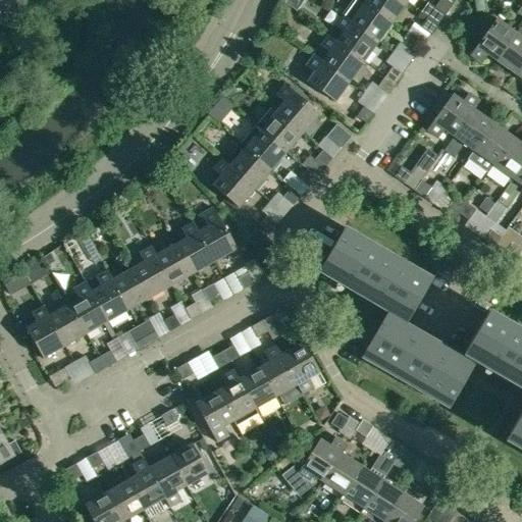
[(0,0),(0,9),(18,13),(20,0),(0,0)]
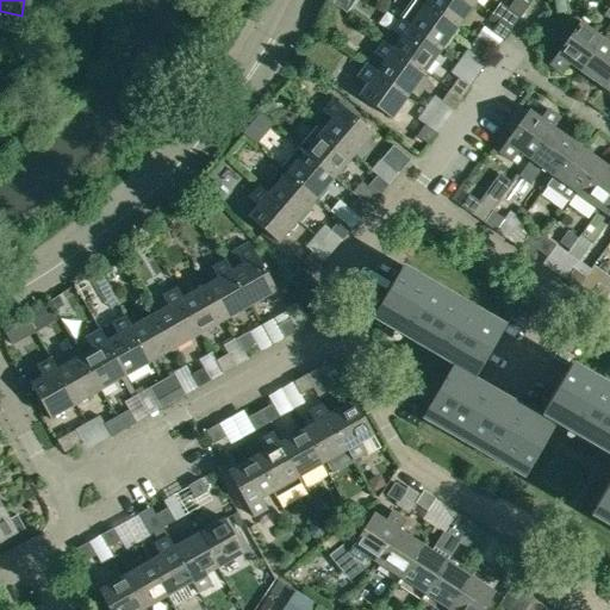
[(470,0),(428,0),(425,4),(458,26),(474,4),(470,0)]
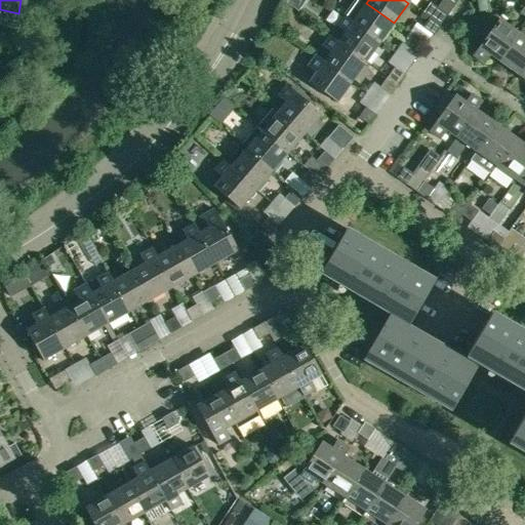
[(442,0),(437,8),(447,15),(454,5),(446,0),(442,0)]
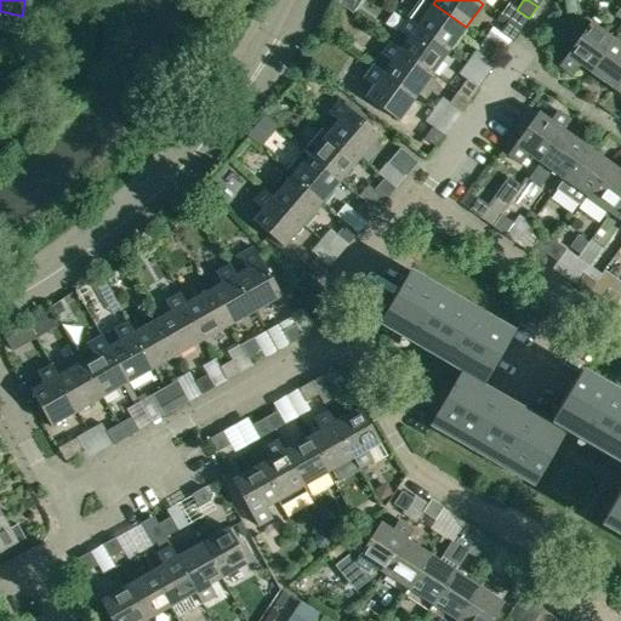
[(433,4),(416,27),(449,50),(466,27),(433,4)]
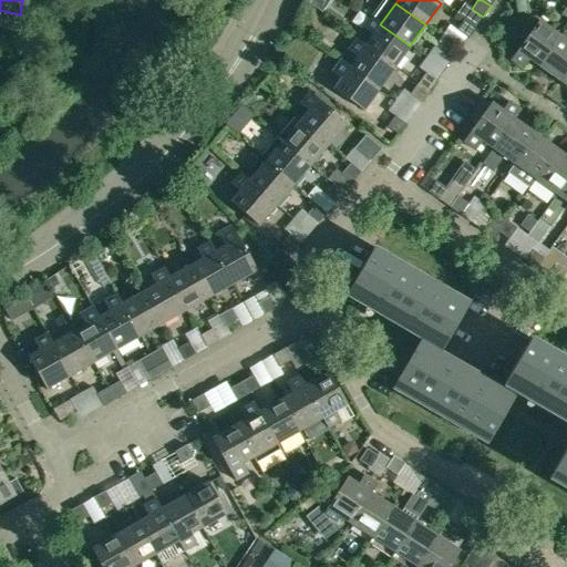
[(539,68),(560,38),(544,26),(547,20),(543,17),(511,61),(523,70),(529,60),(539,68)]
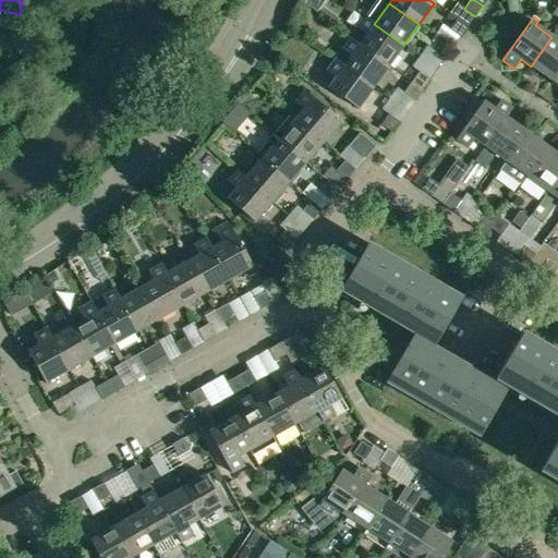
[(403,45),(374,24),(365,17),(356,29),(364,35),(358,44),(360,46),(388,67),(403,45)]
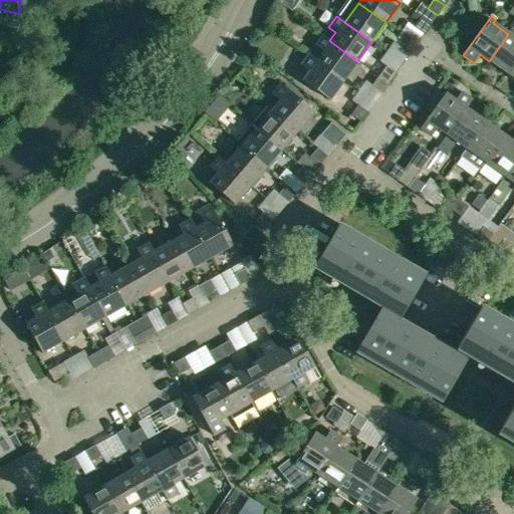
[(414,28),(424,35),(431,25),(421,18),(414,28)]
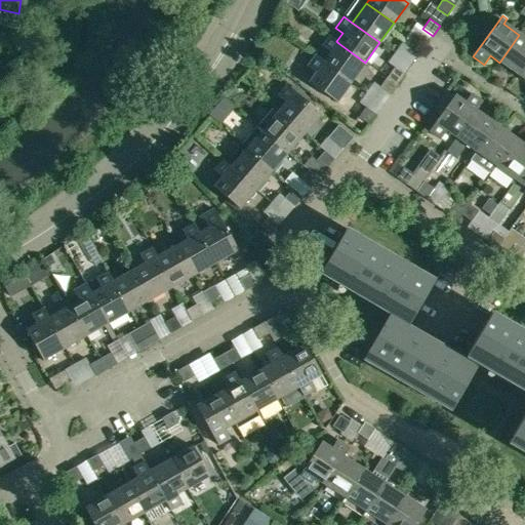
[(524,32),(523,30),(519,35),(499,63),(520,77),(524,69),(524,39),(523,38),(524,36),(524,32)]
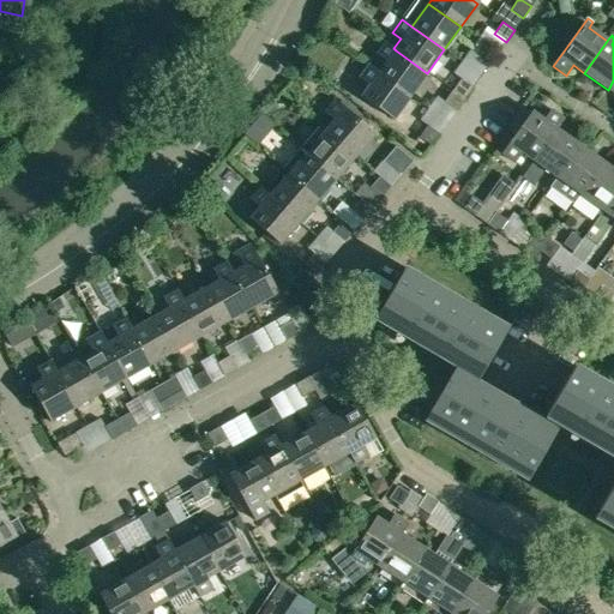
[(491,48),(479,40),(470,52),(482,60),(491,48)]
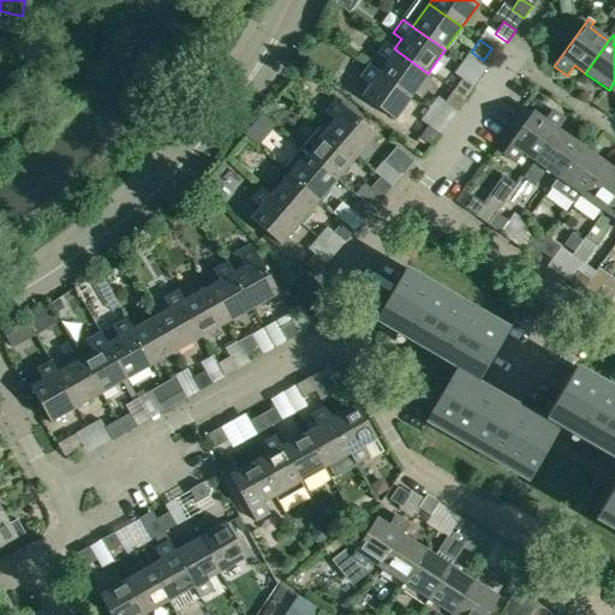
[(382,75),(411,96),(428,73),(396,51),(394,48),(386,42),(376,55),(387,63),(380,73),(382,75)]
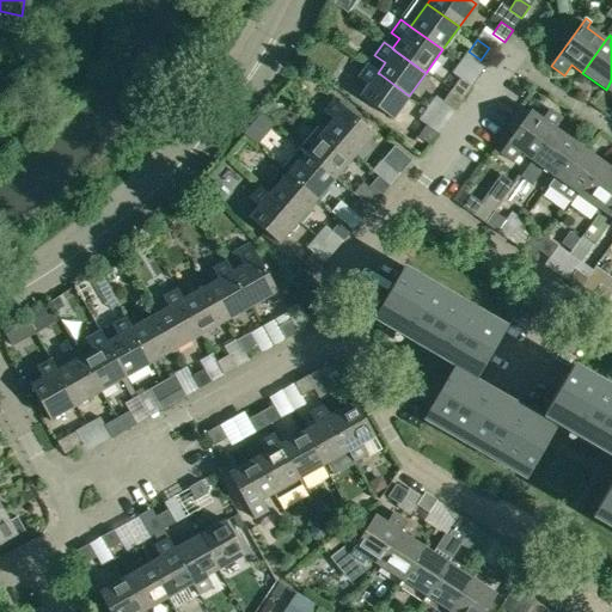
[(391,121),(409,96),(380,74),(378,73),(367,66),(357,78),(368,86),(360,98),(391,121)]
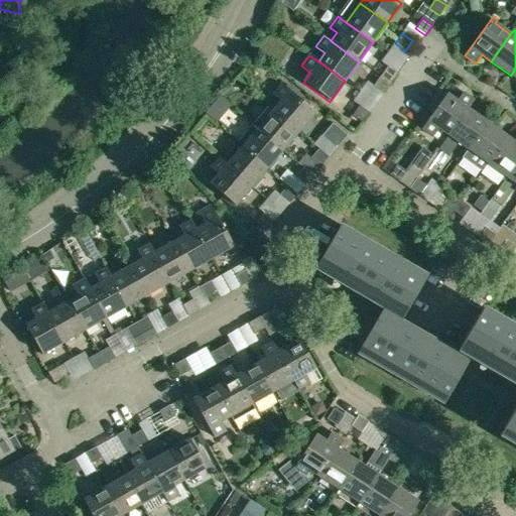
[(387,68),(380,77),(390,85),(397,75),(387,68)]
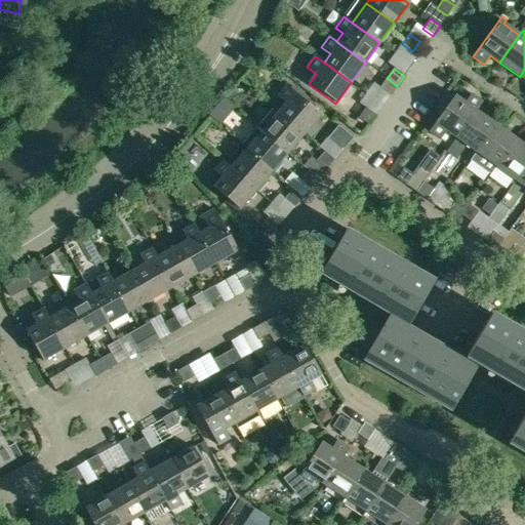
[(379,88),(390,95),(397,86),(387,78),(379,88)]
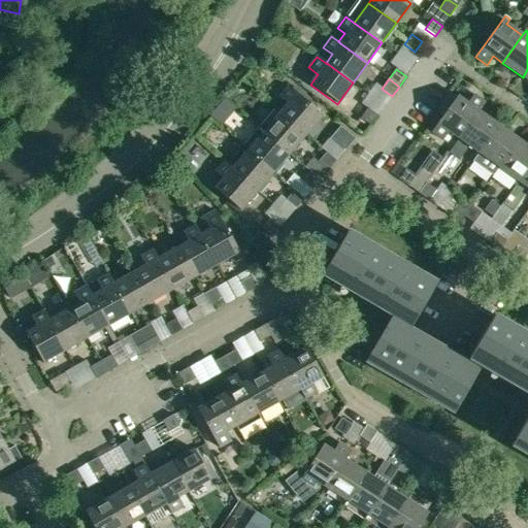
[(287,105),(279,113),(305,135),(322,117),(288,87),(278,98),(287,105)]
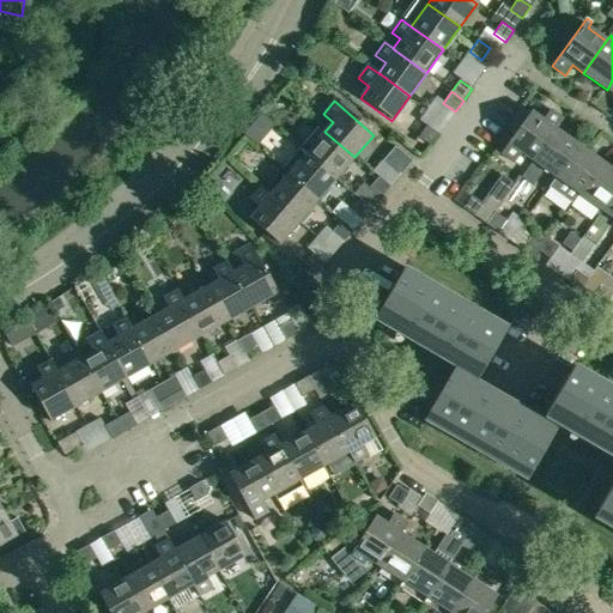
[(521,153),(532,162),(554,131),(556,129),(563,120),(550,110),(542,120),(530,111),(501,155),(514,164),(521,153)]
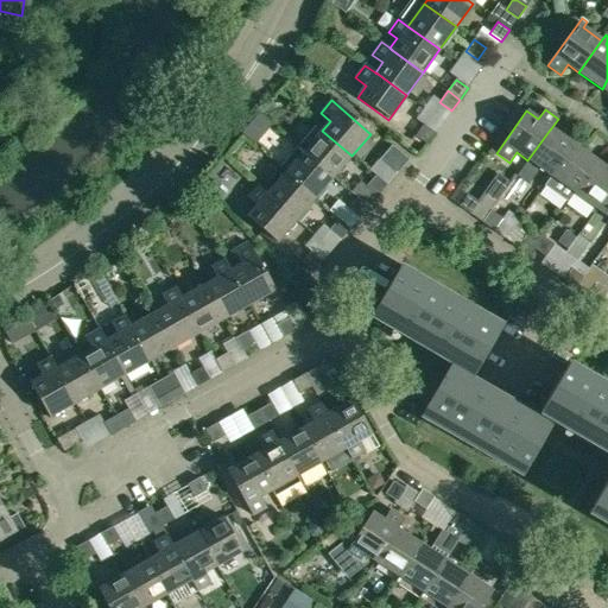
[(317,126),(298,149),(333,177),(352,156),(322,131),(317,126)]
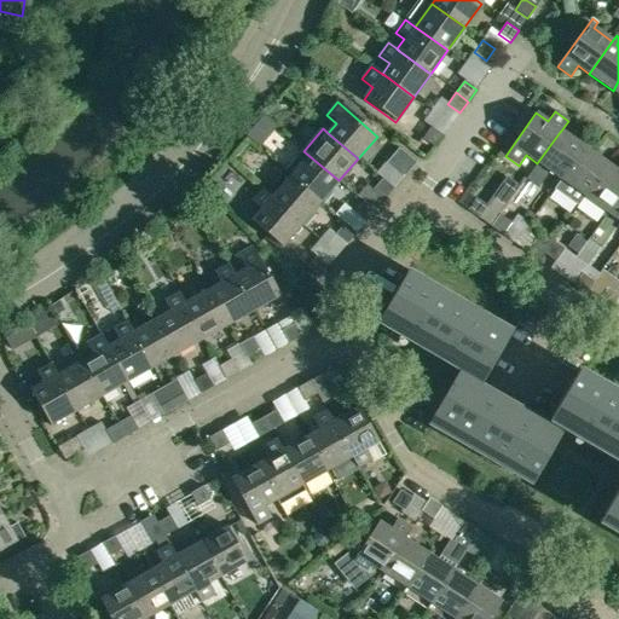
[(422,139),(434,148),(443,137),(431,128),(422,139)]
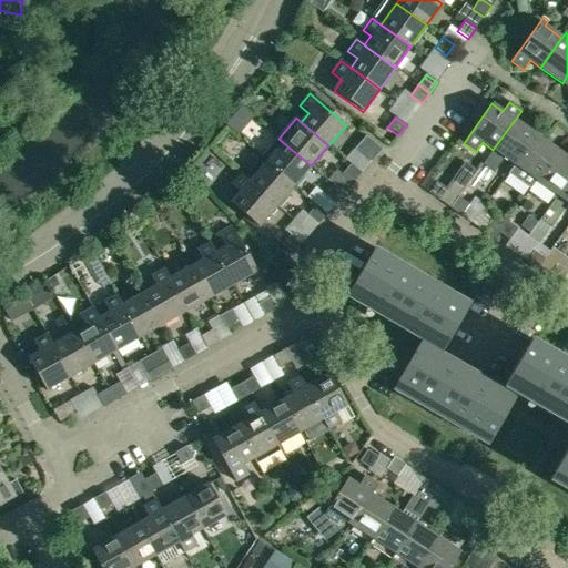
[(511,171),(515,165),(515,164),(536,135),(515,120),(514,121),(493,150),(509,162),(506,166),(510,170),(511,171)]
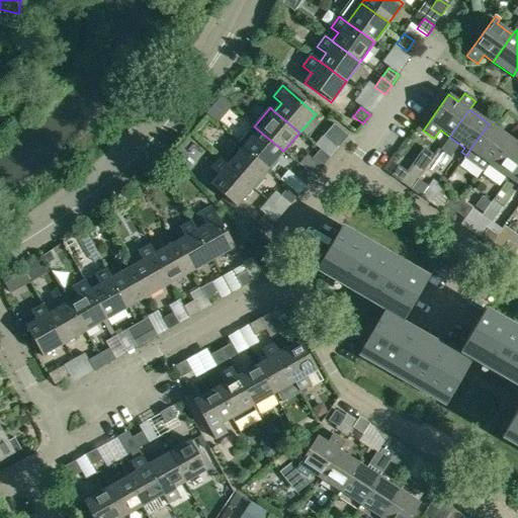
[(508,138),(489,123),(469,150),(469,151),(466,156),(465,155),(463,158),(484,173),(490,165),(489,164),(508,138)]
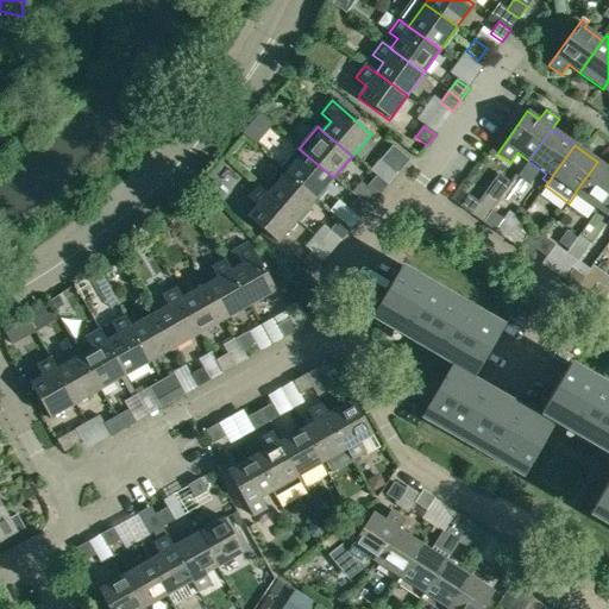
[(314,200),(333,177),(299,149),(280,170),(314,200)]
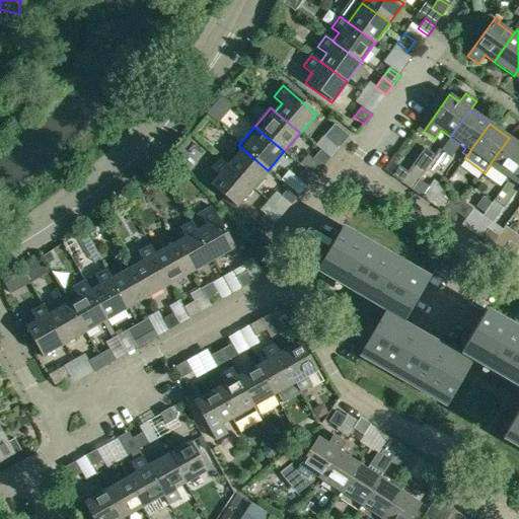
[(328,142),(338,150),(346,141),(336,132),(328,142)]
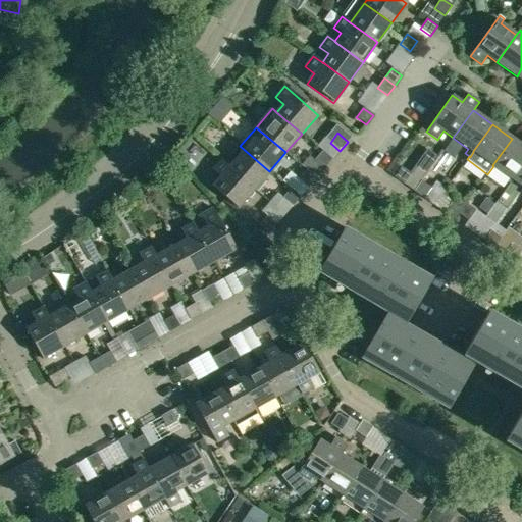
[(521,144),(521,145),(512,139),(492,165),(493,166),(509,177),(505,183),(510,186),(513,180),(513,179),(521,166),(521,144)]
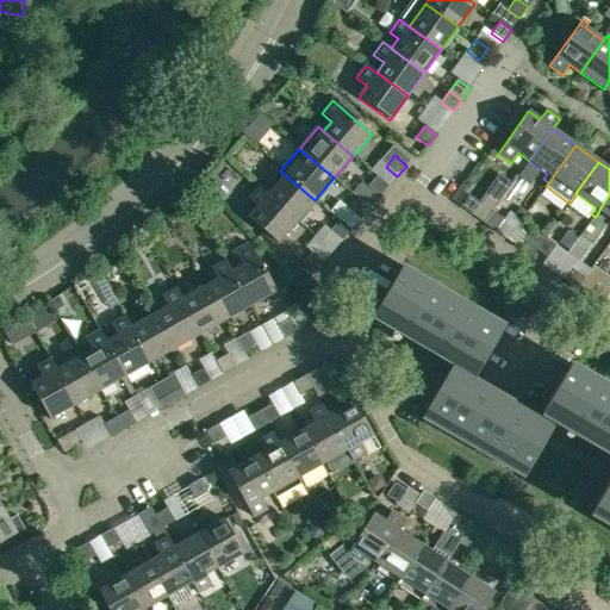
[(297,222),(315,200),(280,170),(262,191),(297,222)]
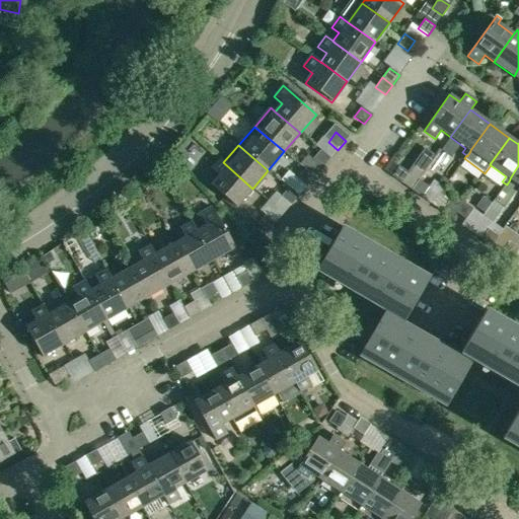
[(312,160),(321,168),(329,159),(320,151),(312,160)]
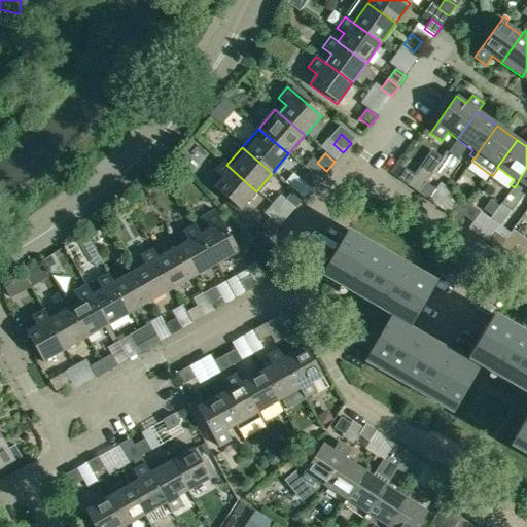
[(256,191),(226,165),(223,162),(214,173),(221,179),(214,188),(239,211),(256,191)]
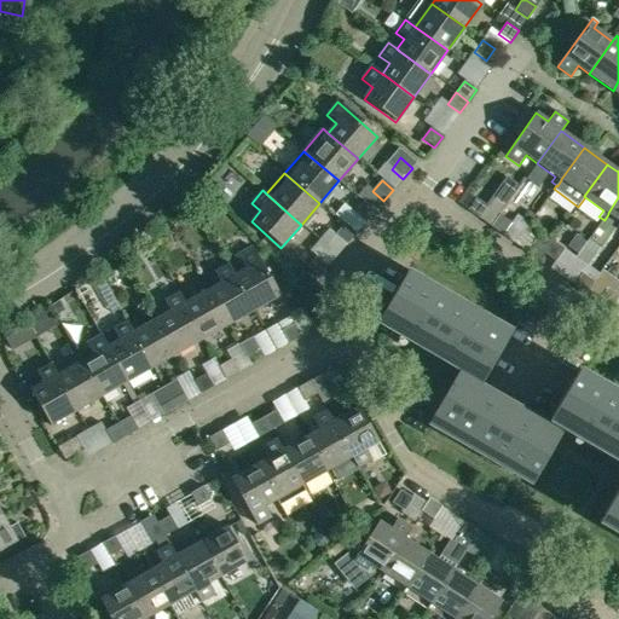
[(618,197),(608,213),(608,214),(618,221),(618,197)]
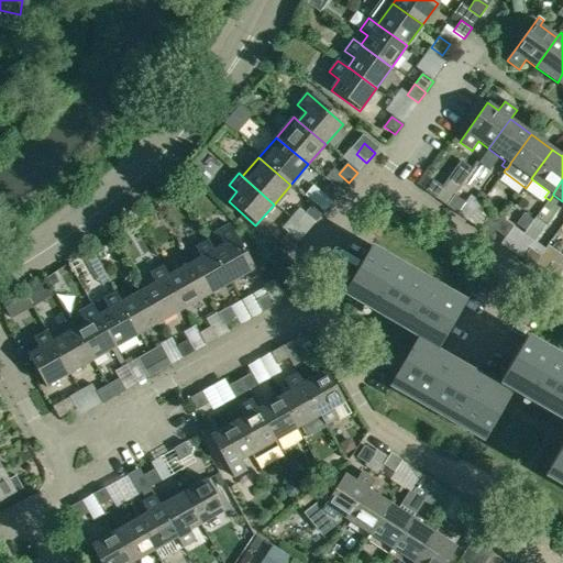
[(443,188),(432,180),(424,191),(435,199),(443,188)]
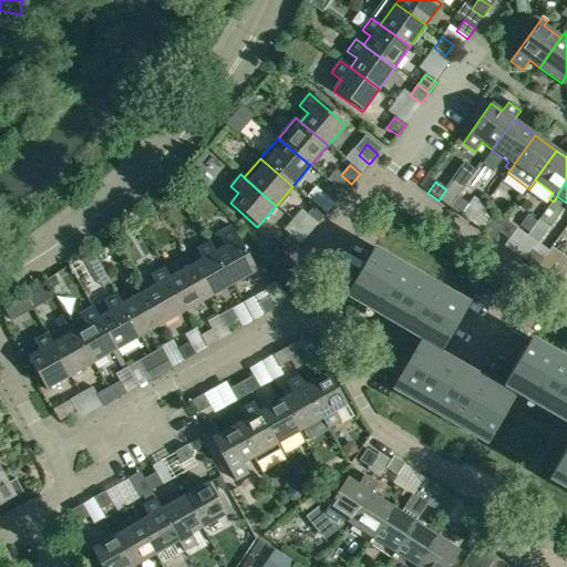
[(323,195),(334,204),(343,194),(332,185),(323,195)]
